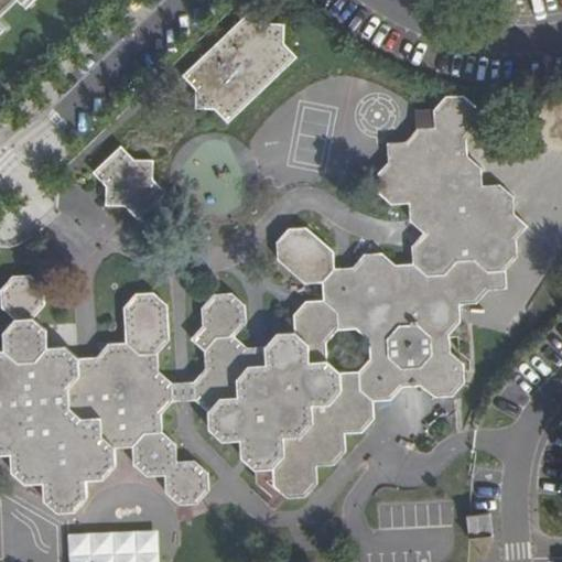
[(0,10),(10,0),(0,0),(0,10)]
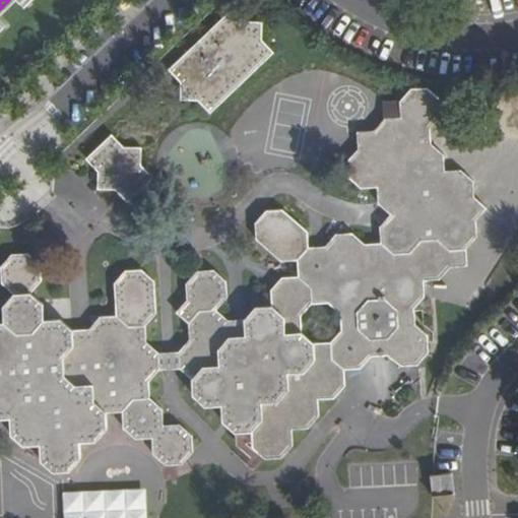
[(231,10),(169,68),(181,80),(179,99),(196,99),(208,111),(270,52),(258,40),(260,21),(242,22),(231,10)]
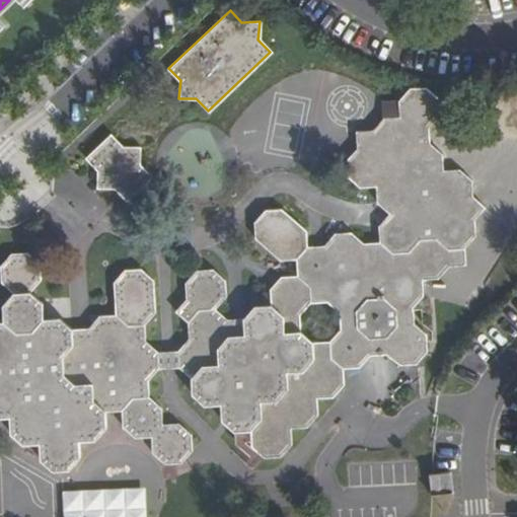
[(186,299),(177,307),(175,310),(187,322),(189,339),(176,350),(178,366),(190,376),(191,389),(205,403),(220,403),(221,418),(234,430),(250,429),(251,445),(264,456),(278,455),(290,443),(289,427),(295,427),(304,426),(315,414),(314,397),(330,395),(342,382),(341,367),(356,366),(367,355),(387,354),(398,364),(412,363),(424,350),(423,334),(411,322),(410,305),(421,293),(420,278),(435,277),(445,266),(463,265),(462,247),(472,235),(472,219),(483,207),(470,197),(470,180),(457,170),(441,170),(440,153),(427,142),(426,125),(436,113),(436,97),(425,88),(407,89),(397,99),(398,118),(380,119),(372,130),(356,131),(356,148),(345,159),(346,175),(359,187),(375,186),(376,202),(388,213),(377,225),(378,243),(362,243),(350,232),(331,234),(321,244),(304,245),(304,231),(281,210),(265,211),(253,221),(254,237),(279,259),(295,257),(296,275),(279,276),(270,287),(271,305),(253,306),(242,317),(227,319),(213,306),(223,295),(222,279),(212,270),(194,271),(185,280),(186,299)]
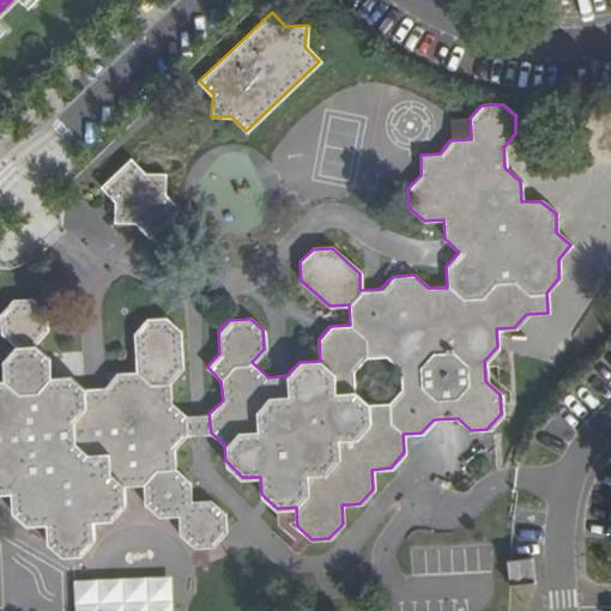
[(144,175),(131,161),(102,187),(115,200),(114,222),(135,222),(150,235),(177,210),(163,194),(165,174),(144,175)]
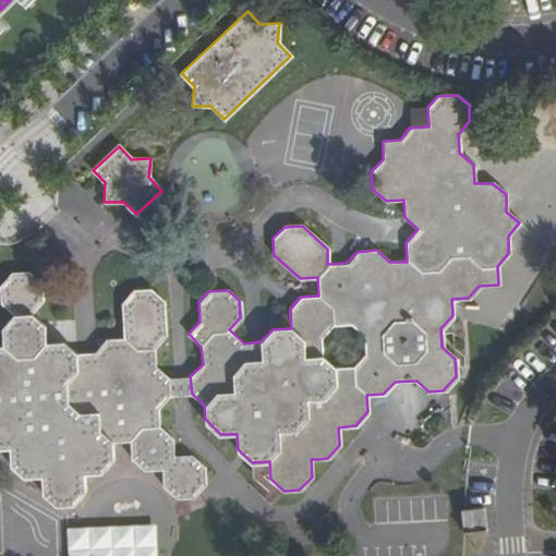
[(169,396),(168,381),(168,377),(154,365),(154,347),(165,336),(164,303),(152,290),(133,291),(122,302),(125,339),(105,340),(94,352),(76,352),(65,343),(45,345),(44,324),(32,312),(41,301),(41,282),(29,273),(12,274),(2,285),(2,302),(15,314),(3,328),(4,346),(0,346),(0,448),(11,448),(12,464),(25,475),(43,474),(44,494),(56,504),(73,503),(84,491),(84,473),(101,472),(112,460),(112,442),(131,440),(131,456),(146,470),(162,469),(162,485),(176,496),(194,495),(204,483),(203,464),(193,456),(172,456),(172,437),(158,425),(157,407),(169,396)]
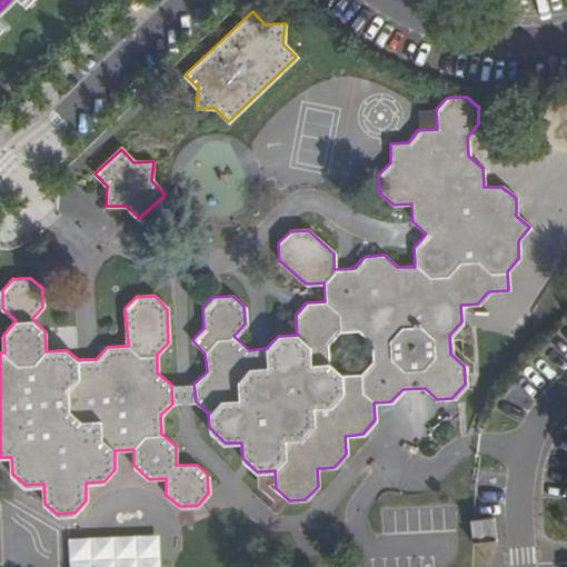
[(71,566),(162,566),(162,533),(71,534),(71,566)]
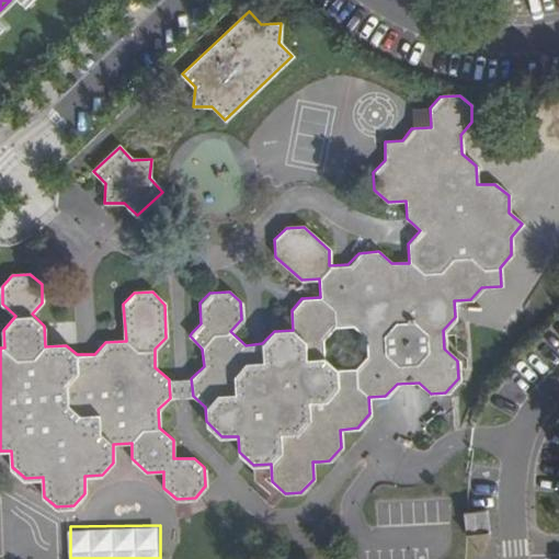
All buildings are outlined.
